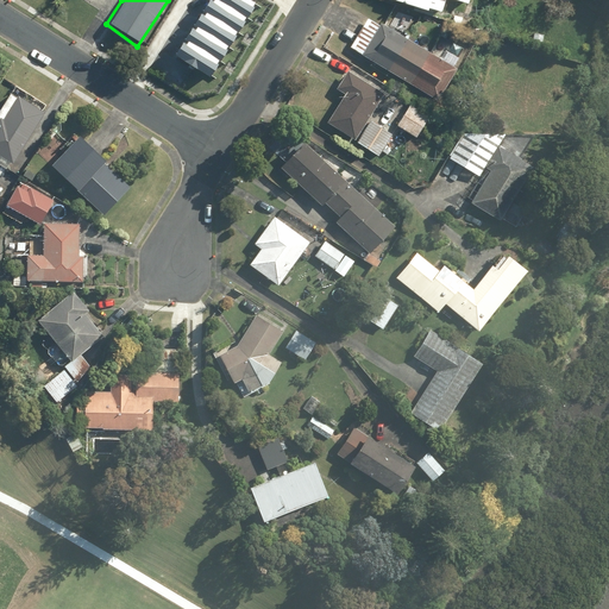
[(206,0),(175,54),(209,74),(250,0),(206,0)]
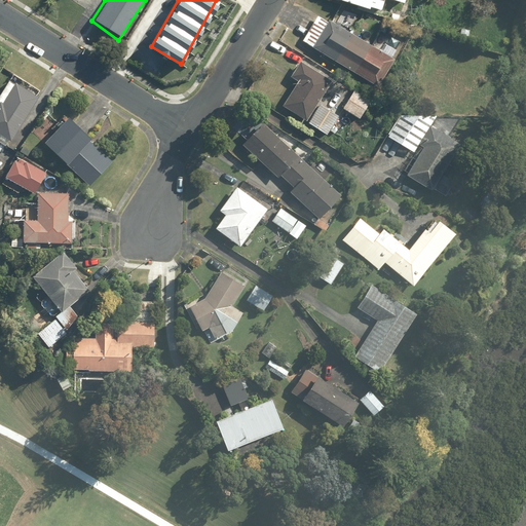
[(337,0),(365,9),(366,8),(376,12),(380,0),(383,0),(398,5),(399,0),(337,0)]
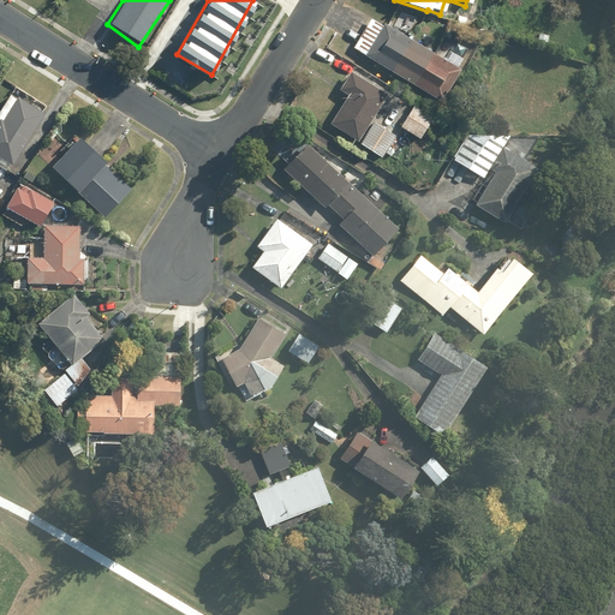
[(370,17),(351,48),(440,103),(459,72),(370,17)]
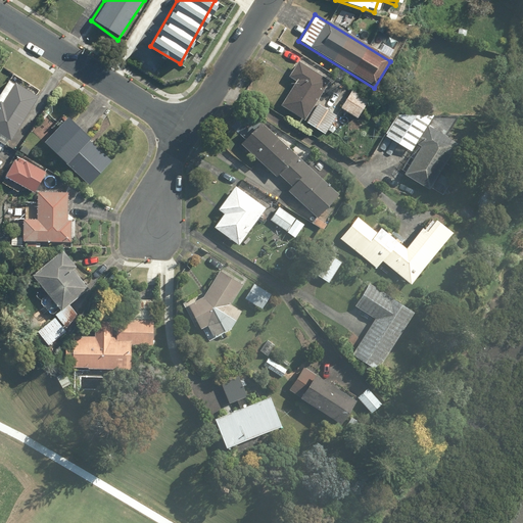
[(279,105),(301,121),(320,93),(326,97),(330,90),(323,85),(326,81),(295,61),(286,76),(294,81),(279,105)]
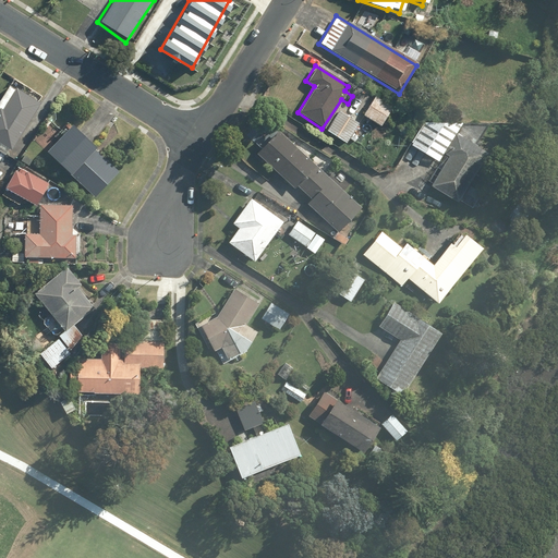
[(0,114),(0,147),(9,153),(12,147),(15,149),(45,102),(12,83),(0,102),(0,106),(3,109),(0,114)]
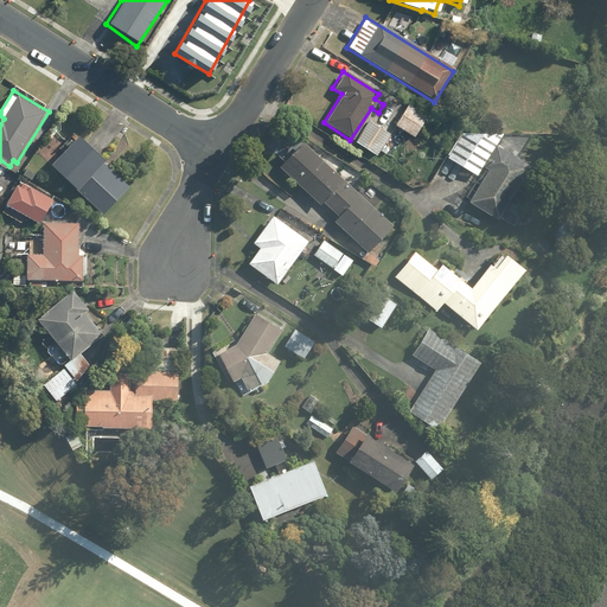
[(404,106),(393,126),(413,138),(425,117),(404,106)]
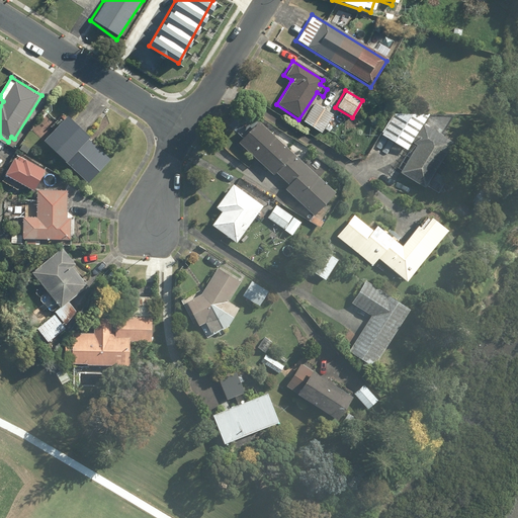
[(301,121),(319,134),(330,116),(313,104),(301,121)]
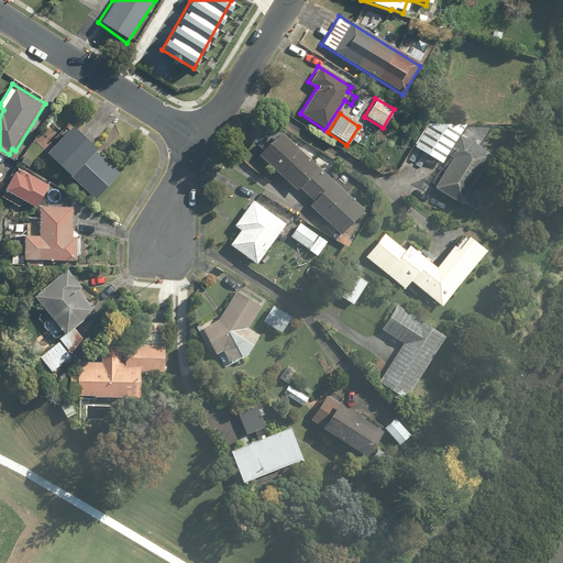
[(79,123),(52,151),(99,198),(124,174),(100,150),(103,147),(79,123)]
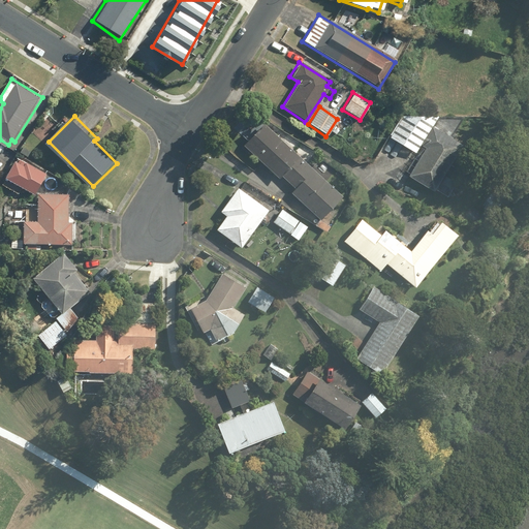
[(406,178),(430,192),(459,147),(452,143),(456,137),(452,134),(463,117),(400,117),(387,137),(414,154),(418,147),(424,150),(406,178)]
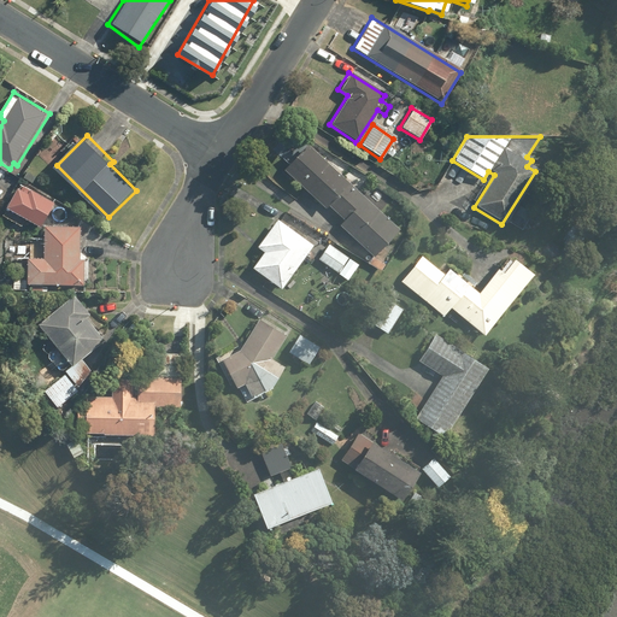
[(322,210),(346,184),(298,139),(289,148),(295,154),(291,160),(294,163),(285,172),(322,210)]
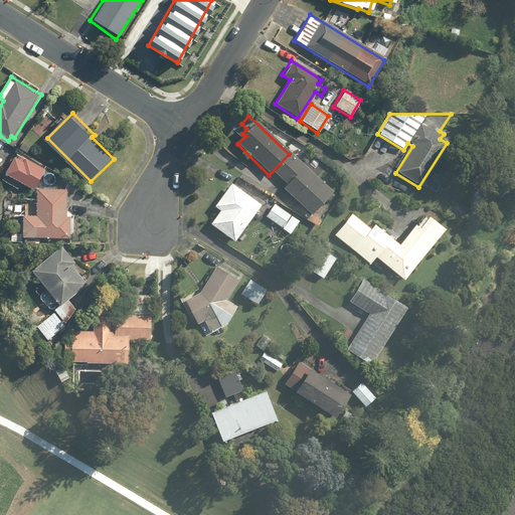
[(25,160),(18,156),(8,171),(37,188),(49,169),(28,156),(25,160)]
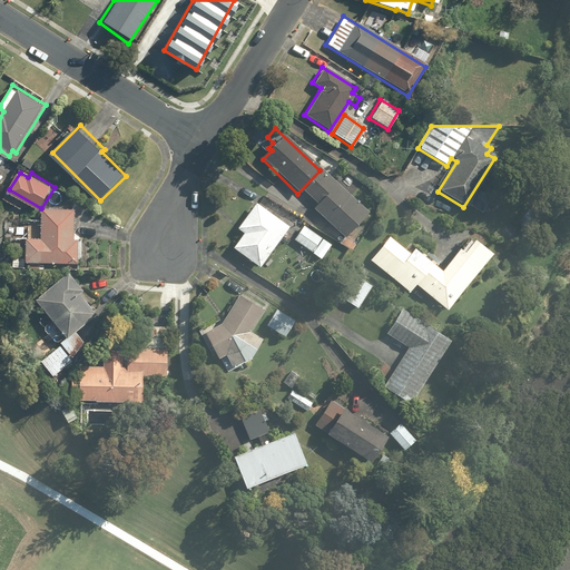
[(316,204),(312,208),(344,239),(367,215),(324,173),(304,193),(316,204)]
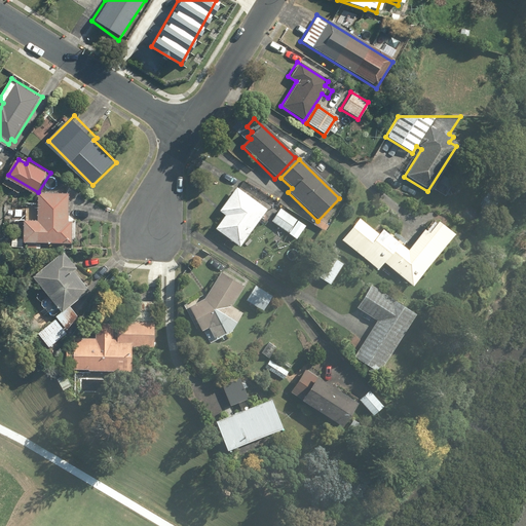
[(324,159),(314,168),(325,179),(334,171),(324,159)]
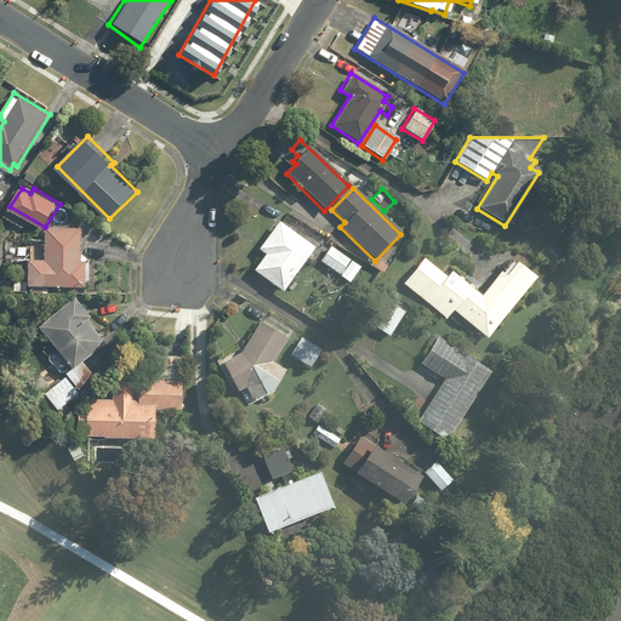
[(250,272),(278,292),(312,249),(278,222),(256,250),(263,255),(250,272)]
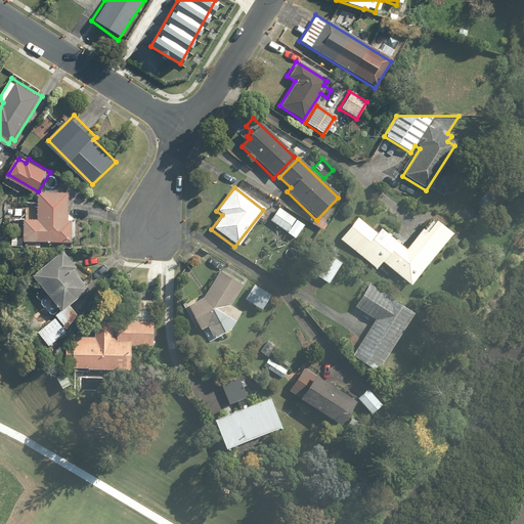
[(28,217),(27,239),(75,241),(76,217),(70,217),(71,191),(40,191),(39,218),(28,217)]
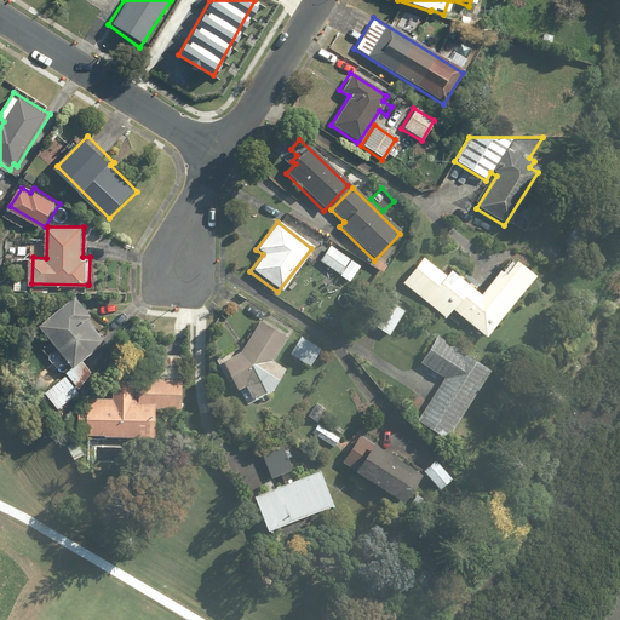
[(338,276),(349,260),(329,246),(317,262),(338,276)]
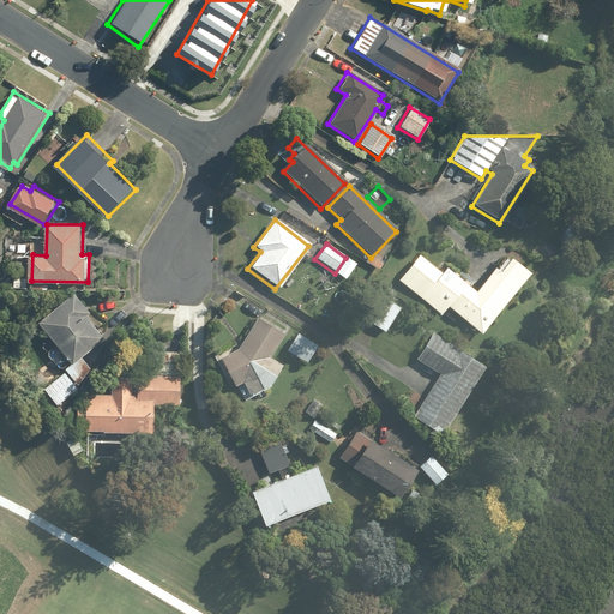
[(415,256),(395,280),(439,317),(446,307),(480,335),(528,277),(506,259),(494,275),(491,270),(471,293),(441,268),(437,274),(415,256)]
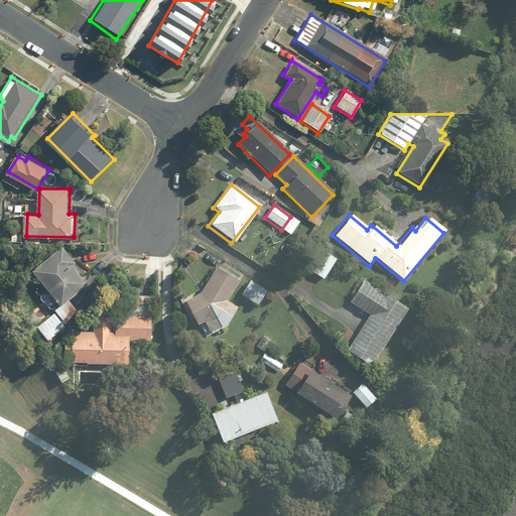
[(290,217),(281,230),(288,236),(298,223),(290,217)]
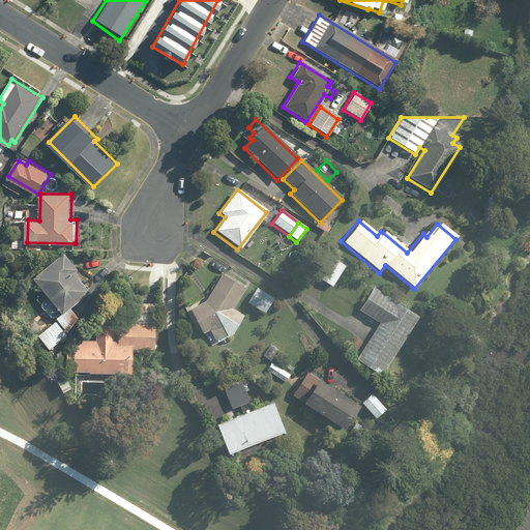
[(11,238),(10,247),(25,248),(26,239),(11,238)]
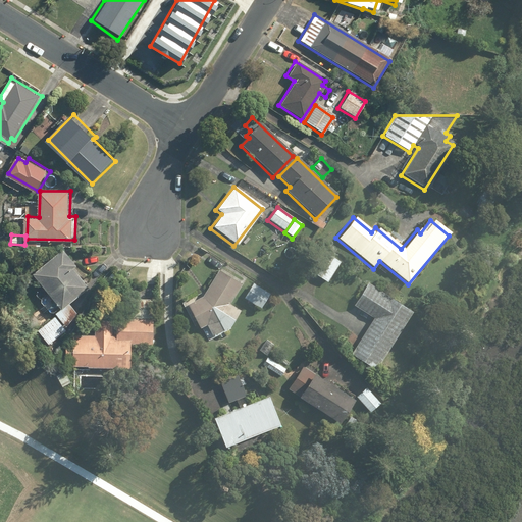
[(64,248),(36,272),(65,307),(91,285),(76,268),(80,265),(64,248)]
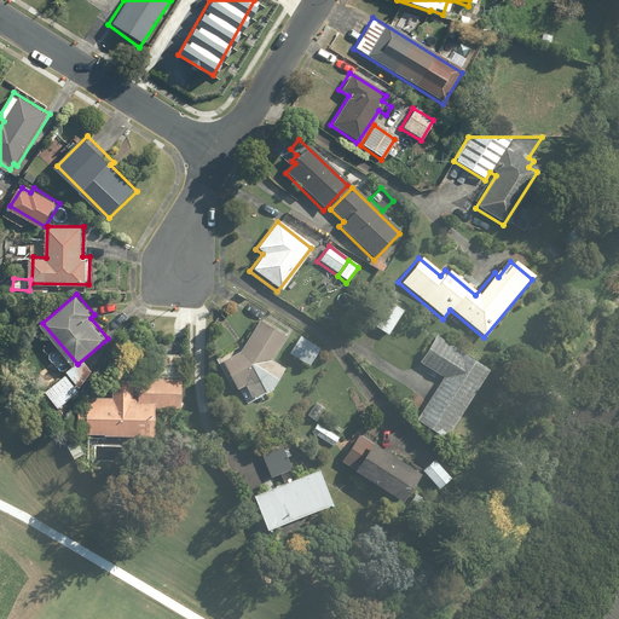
[(374,327),(387,336),(405,312),(392,302),(374,327)]
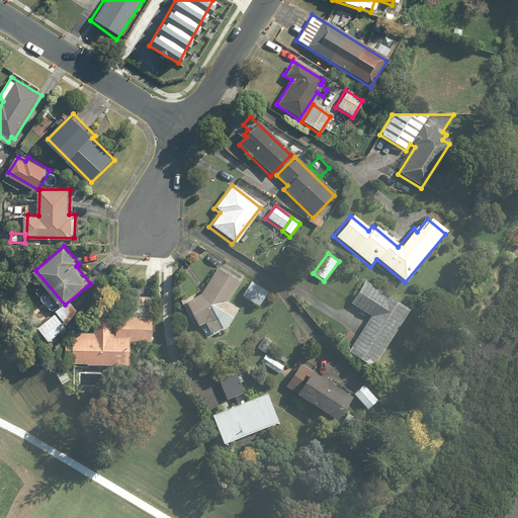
[(205,293),(191,296),(201,323),(209,321),(216,332),(234,321),(242,307),(231,298),(243,280),(223,267),(205,293)]
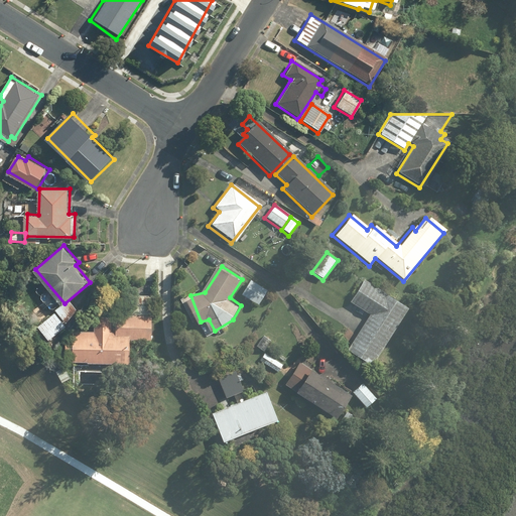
[(251,278),(242,293),(260,304),(269,288),(251,278)]
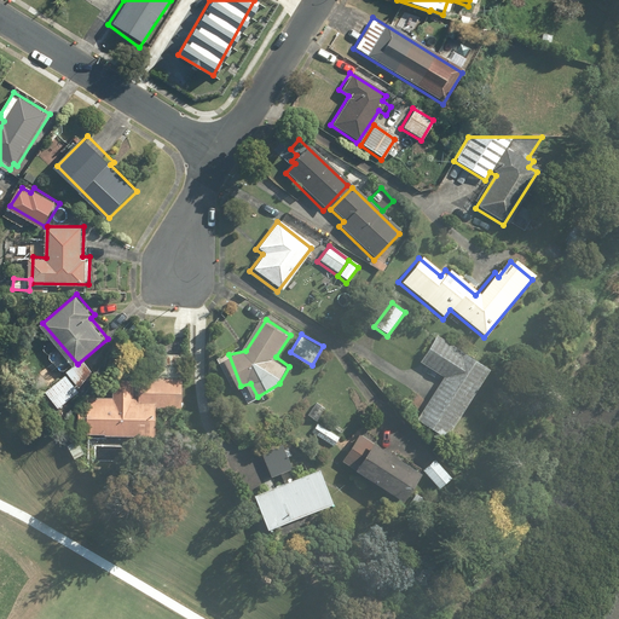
[(426,418),(449,434),(493,369),(441,334),(423,360),(447,376),(424,410),(429,414),(426,418)]
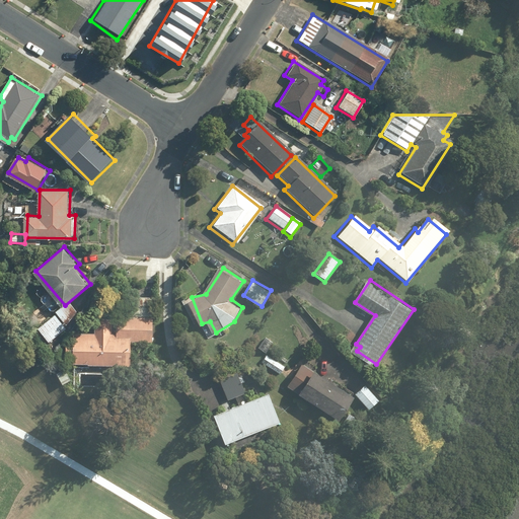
[(66,330),(65,363),(133,365),(134,341),(155,342),(156,303),(130,302),(129,315),(118,314),(118,331),(114,331),(114,324),(112,320),(108,317),(104,316),(99,317),(96,320),(94,324),(94,332),(66,330)]
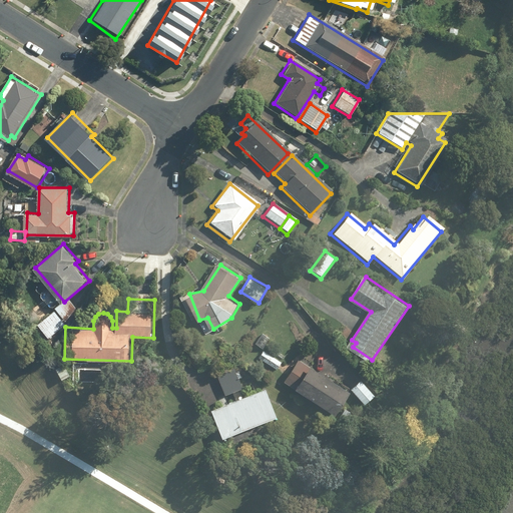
[(62,304),(42,323),(55,336),(74,317),(62,304)]
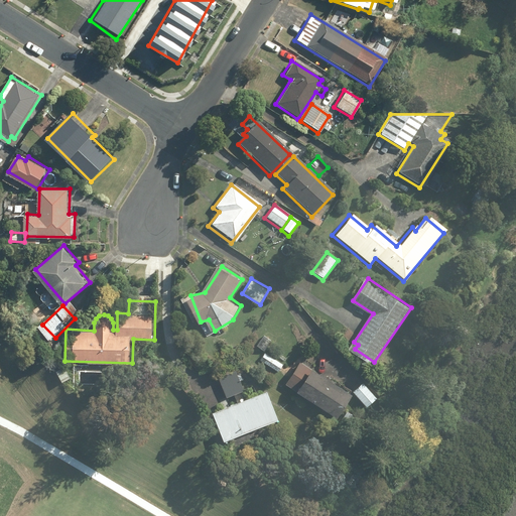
[(256,346),(264,352),(273,341),(265,335),(256,346)]
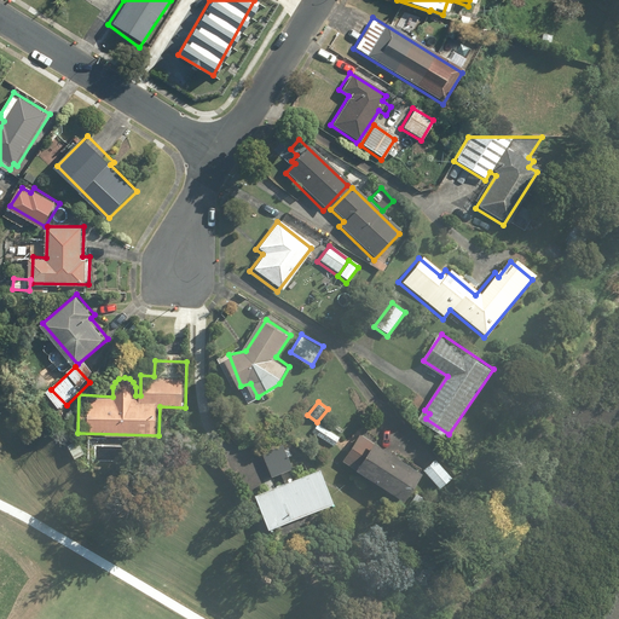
[(319,422),(313,432),(335,445),(341,437),(319,422)]
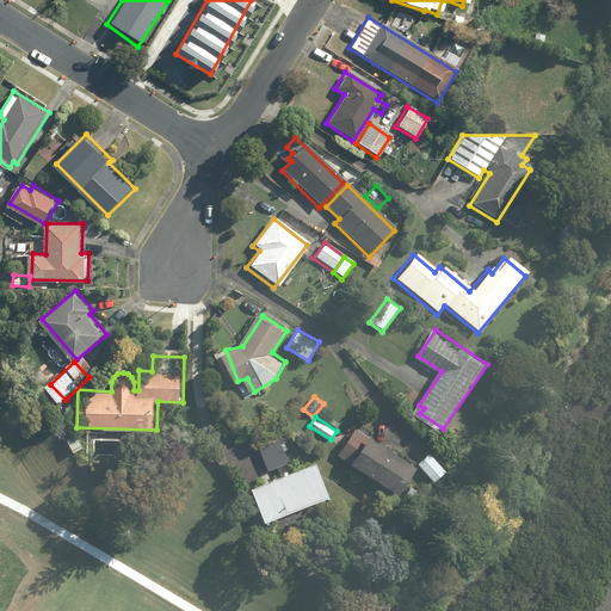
[(358,425),(340,454),(403,492),(421,463),(358,425)]
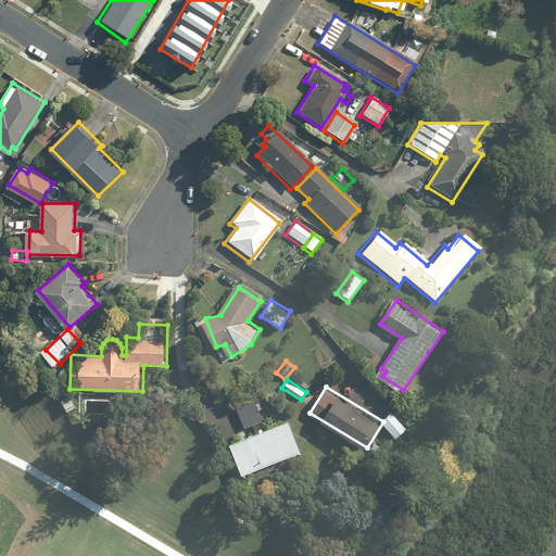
[(235,409),(244,428),(264,418),(255,400),(235,409)]
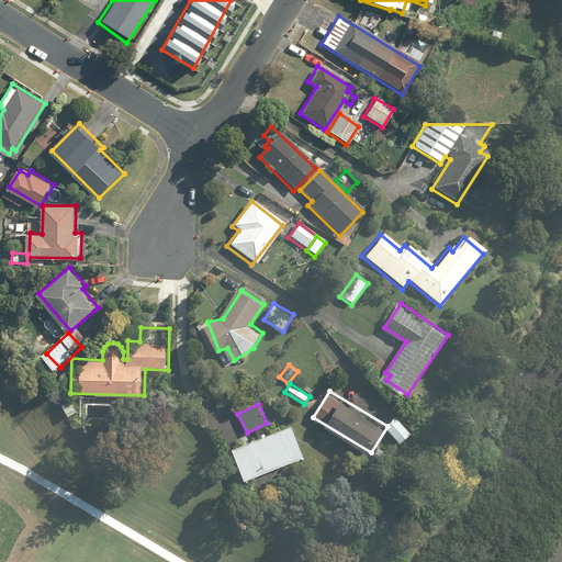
[(398,415),(388,425),(402,441),(413,431),(398,415)]
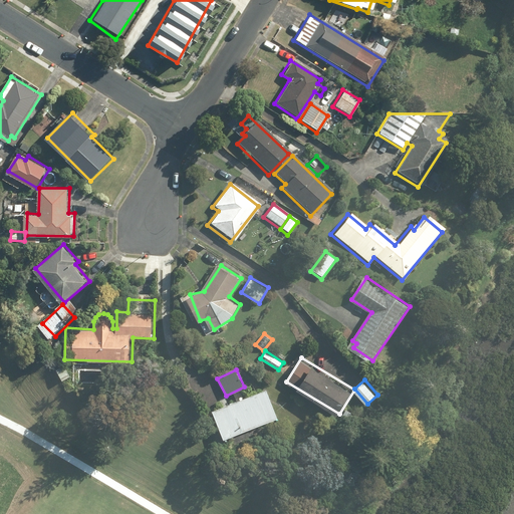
[(214,411),(225,439),(280,417),(269,389),(214,411)]
